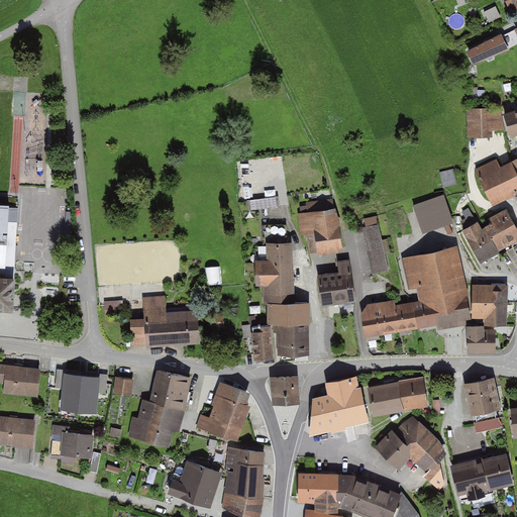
[(516,0),(471,0),(473,3),(480,0),(501,0),(507,15),(516,10),(516,0)]
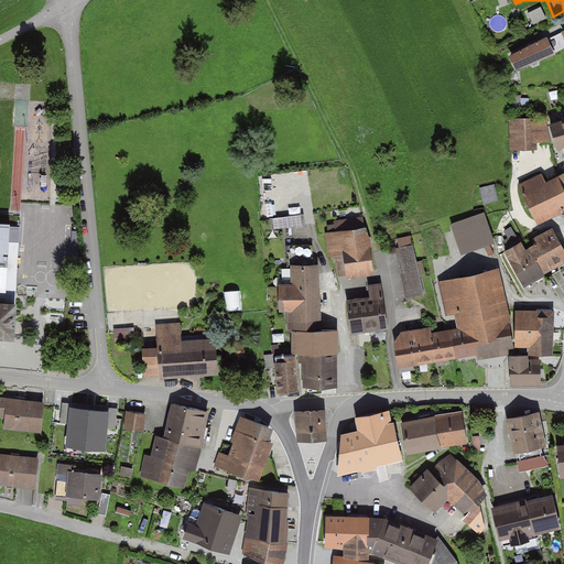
[(542,7),(531,11),(535,22),(546,18),(542,7)]
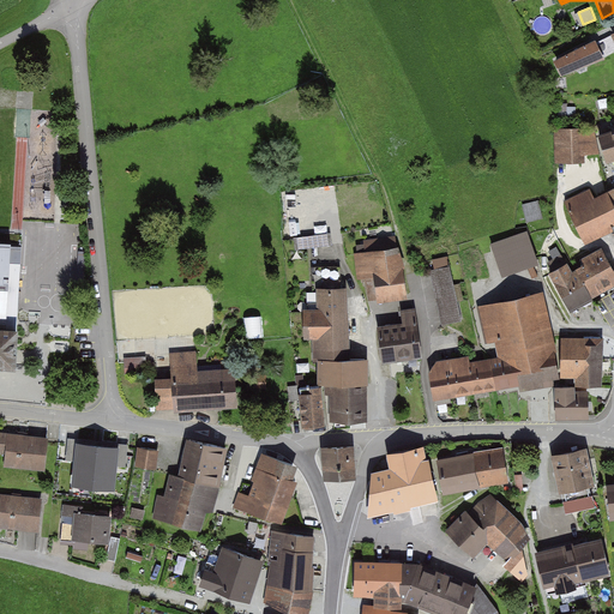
[(594,40),(549,61),(557,77),(613,49),(613,32),(595,42),(594,40)]
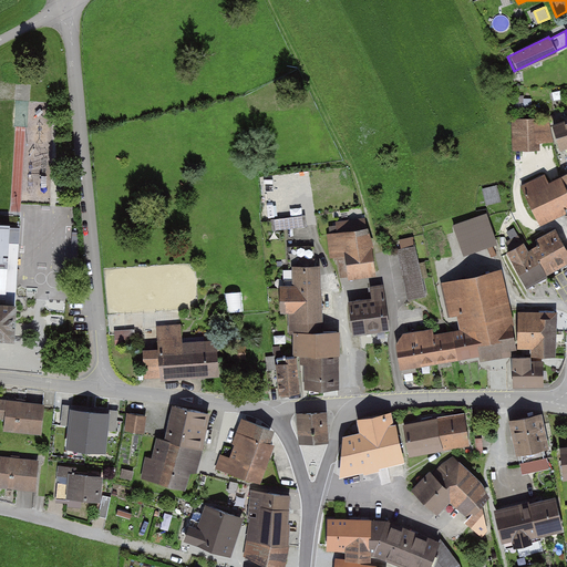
[(566,147),(566,114),(547,122),(558,152),(566,147)]
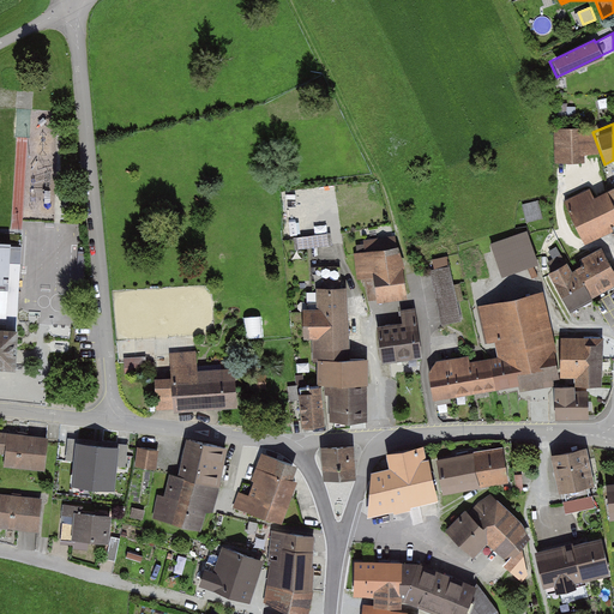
[(585,128),(554,130),(555,163),(585,163),(585,128)]
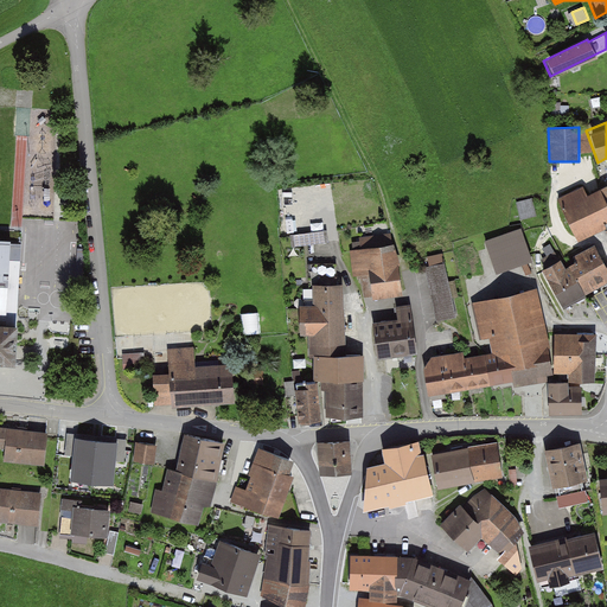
[(580,241),(606,228),(606,183),(588,193),(583,185),(558,198),(580,241)]
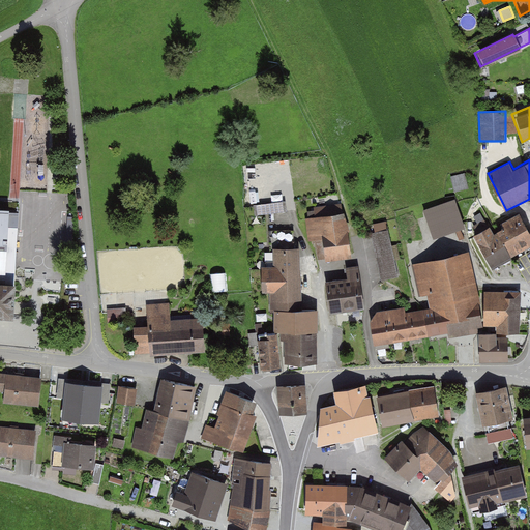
[(453,175),(457,189),(469,186),(467,172),(453,175)]
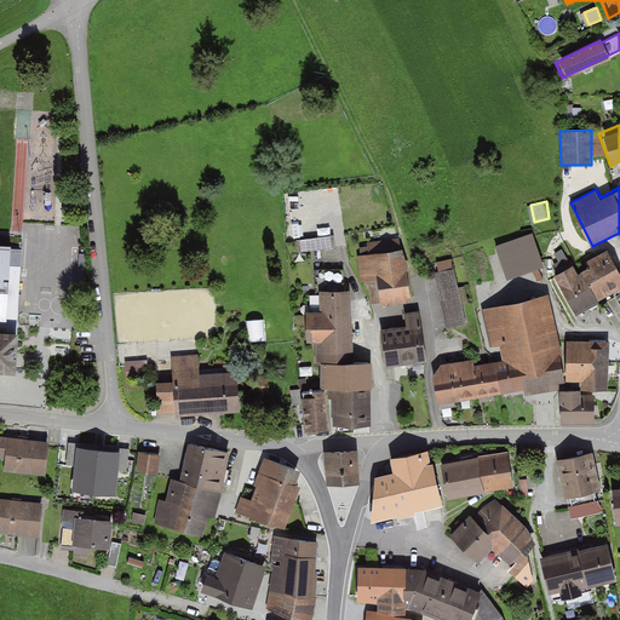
[(304,250),(334,245),(333,234),(302,237),(304,250)]
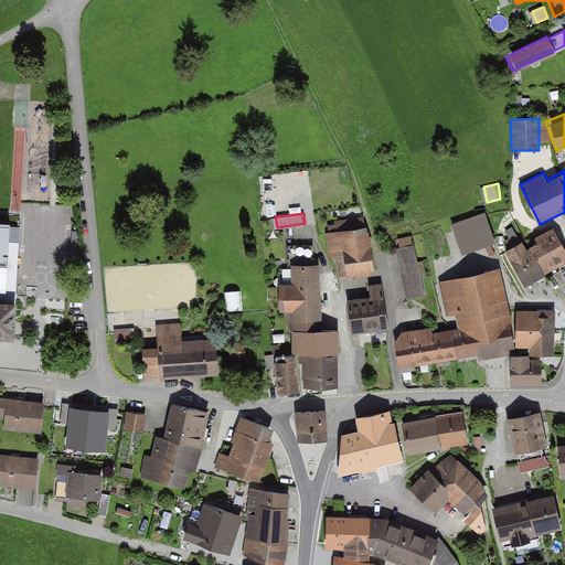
[(486,213),(451,225),(462,256),(497,244),(486,213)]
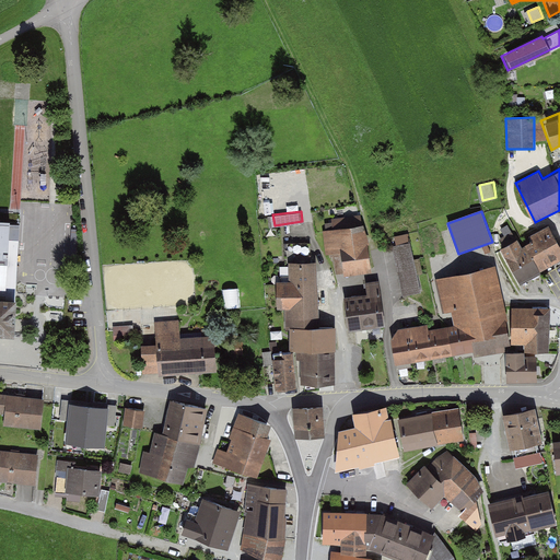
[(366,222),(322,229),(325,257),(338,255),(342,280),(375,276),(366,222)]
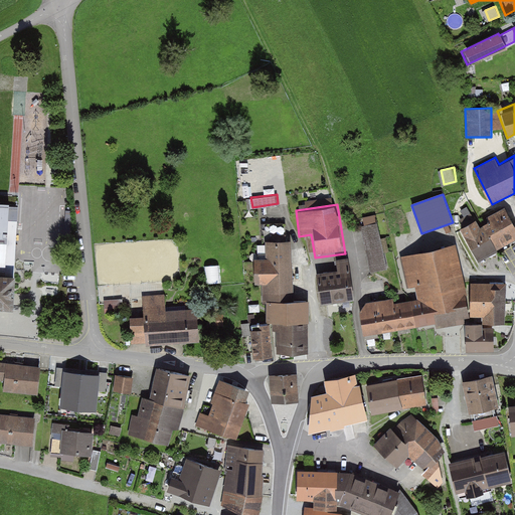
[(462,228),(478,260),(514,240),(514,225),(504,205),(484,216),(489,225),(479,231),(474,222),(462,228)]
